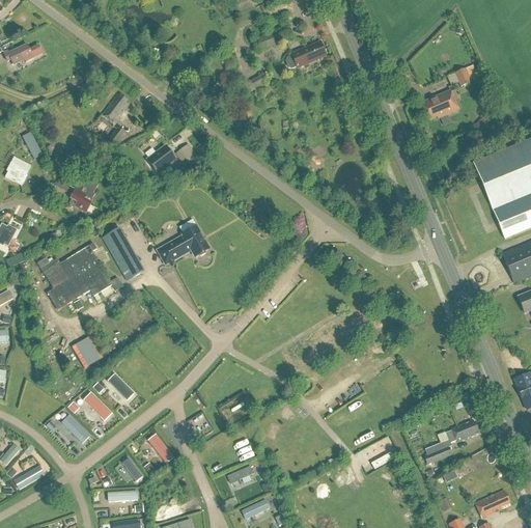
[(326,54),(320,39),(290,53),(286,54),(284,58),(287,66),(291,67),(296,66),(326,54)]
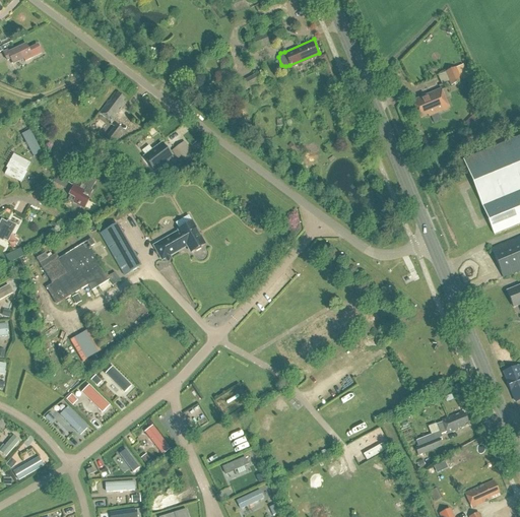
[(28,47),(25,41),(8,50),(7,48),(2,50),(7,59),(10,57),(13,62),(29,54),(30,56),(41,52),(36,44),(28,47)]
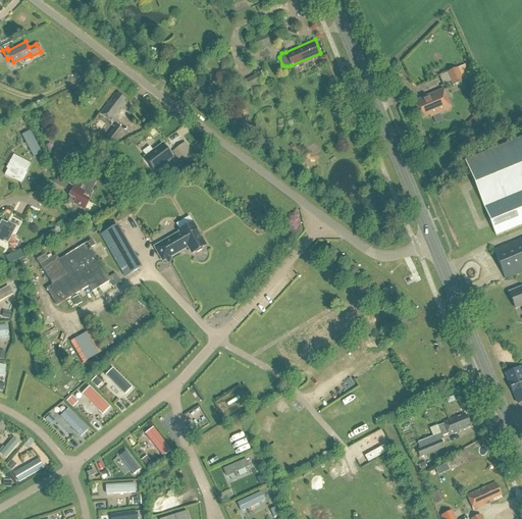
[(470,75),(464,63),(447,70),(452,83),(470,75)]
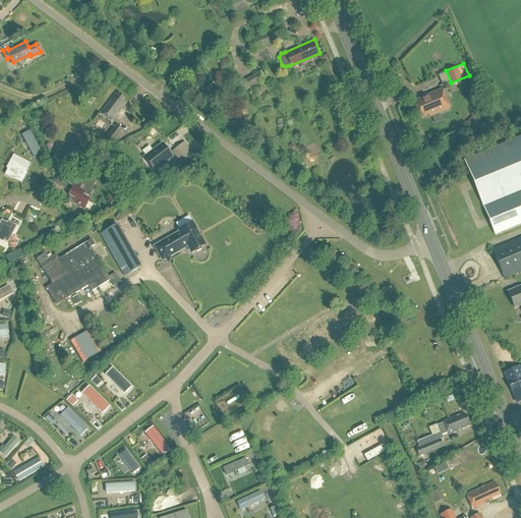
[(258,79),(255,73),(245,78),(248,84),(258,79)]
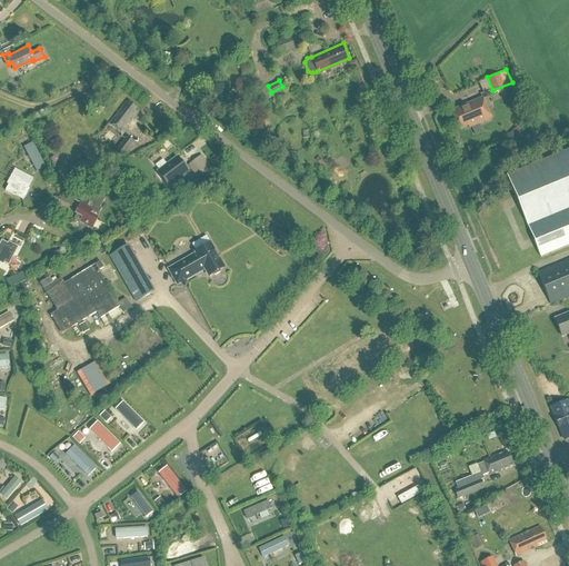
[(272,95),(267,86),(256,92),(260,101),(272,95)]
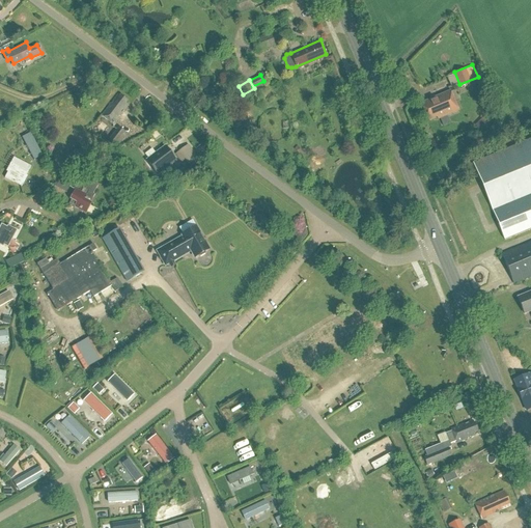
[(457,108),(449,88),(420,101),(428,117),(437,114),(438,116),(457,108)]
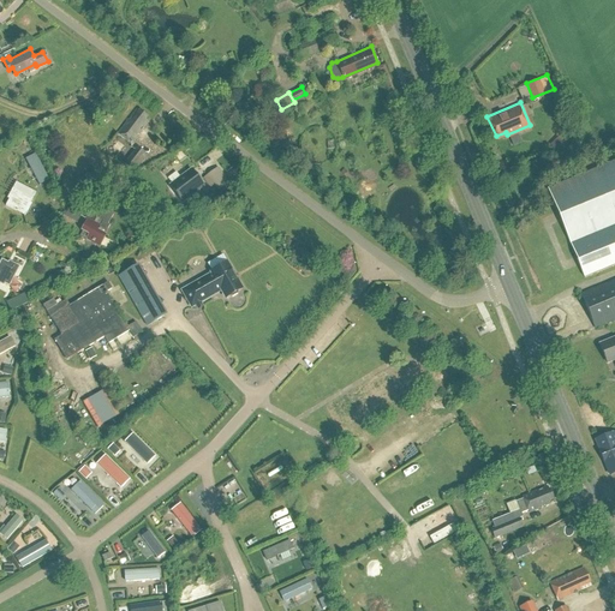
[(136,106),(117,131),(131,142),(149,120),(147,118),(148,115),(136,106)]
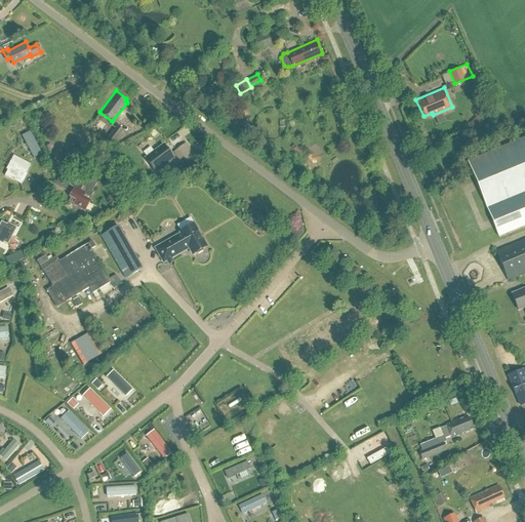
[(96,96),(91,93),(87,99),(92,103),(96,96)]
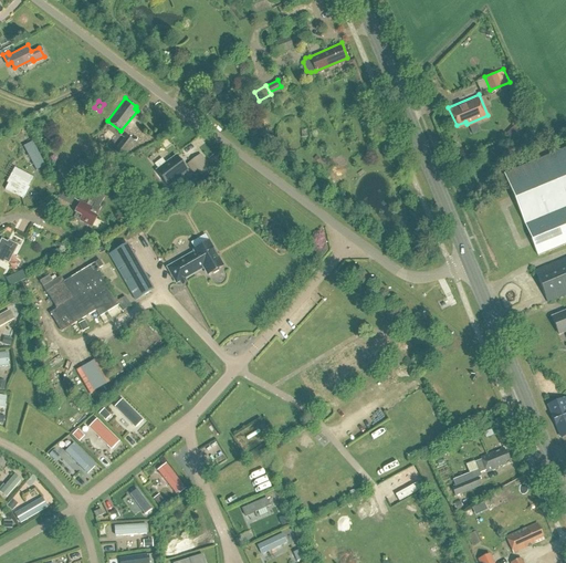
[(134,142),(126,135),(115,148),(123,155),(134,142)]
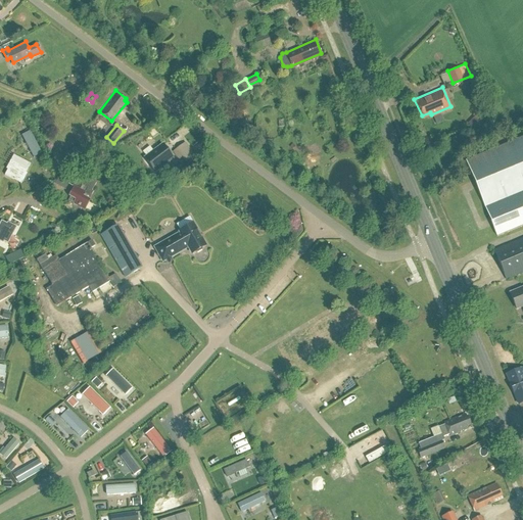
[(32,133),(24,137),(31,150),(39,146),(32,133)]
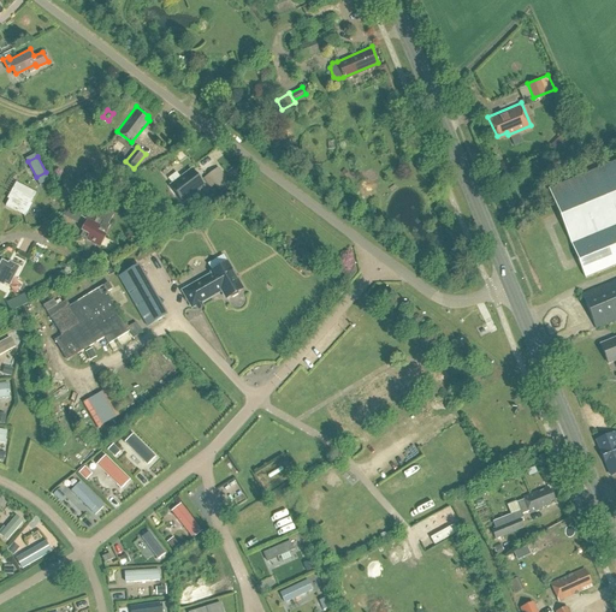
[(615,262),(615,158),(549,185),(585,275),(615,262)]
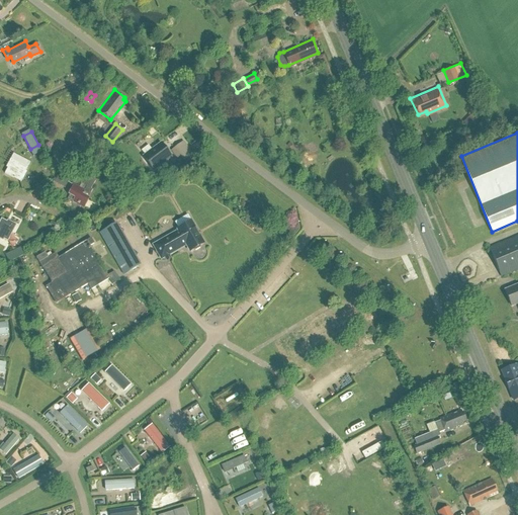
[(193,153),(183,139),(170,148),(176,157),(180,154),(184,160),(193,153)]
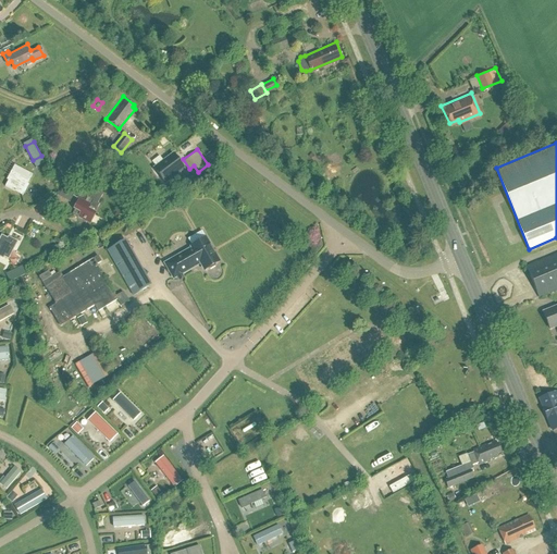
[(118,157),(114,150),(102,157),(106,162),(118,157)]
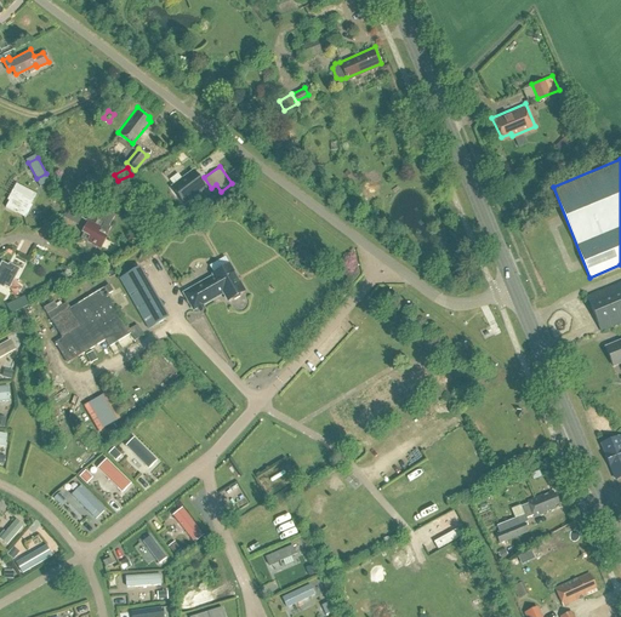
[(193,167),(171,184),(184,203),(194,195),(198,200),(205,194),(201,189),(208,186),(193,167)]
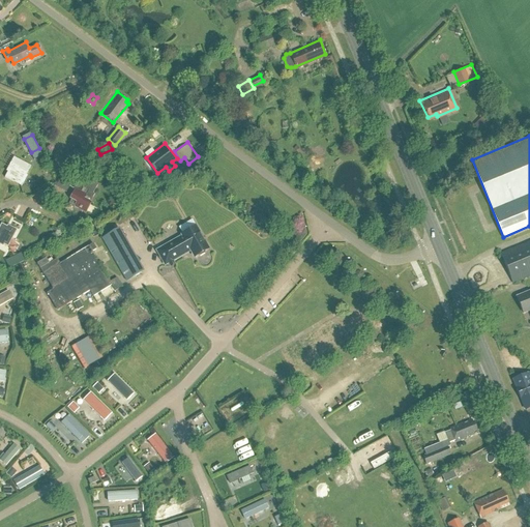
[(31,165),(15,155),(7,169),(8,170),(6,175),(23,184),(28,174),(26,173),(31,165)]
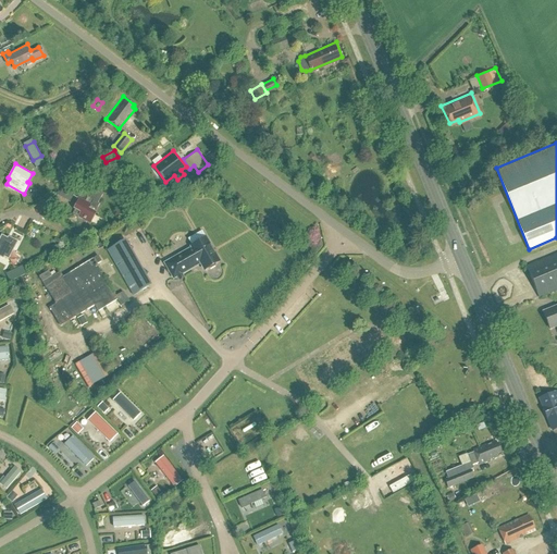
[(89,222),(96,212),(95,211),(99,202),(98,201),(102,192),(93,186),(85,200),(77,196),(73,202),(75,204),(72,209),(73,209),(72,212),(89,222)]
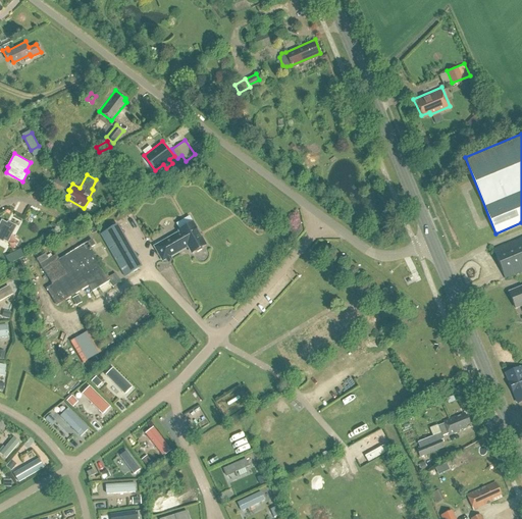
[(68,180),(59,175),(51,179),(65,187),(68,180)]
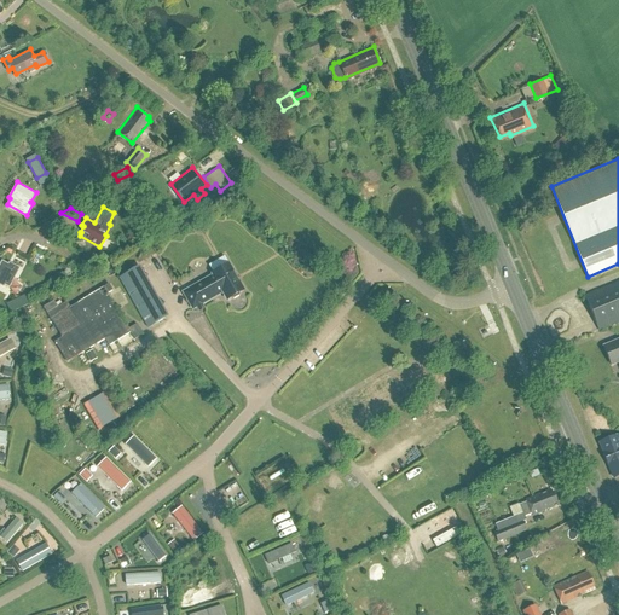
[(19,266),(10,261),(9,262),(3,260),(0,264),(0,283),(4,285),(5,283),(10,285),(19,266)]
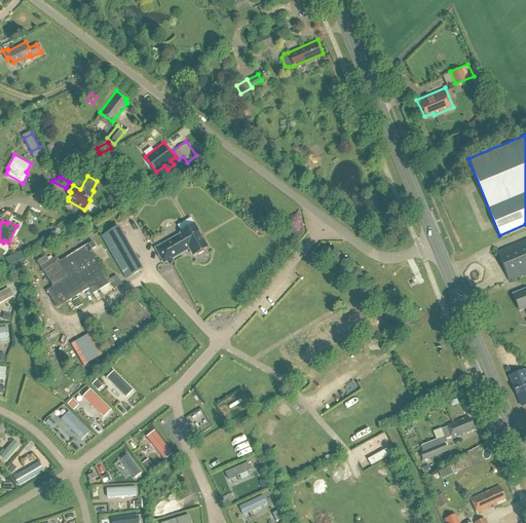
[(205,245),(193,223),(181,230),(183,234),(168,243),(167,240),(156,247),(163,259),(166,258),(168,262),(173,259),(171,255),(189,245),(193,252),(196,250),(197,252),(198,252),(202,250),(203,248),(202,247),(205,245)]
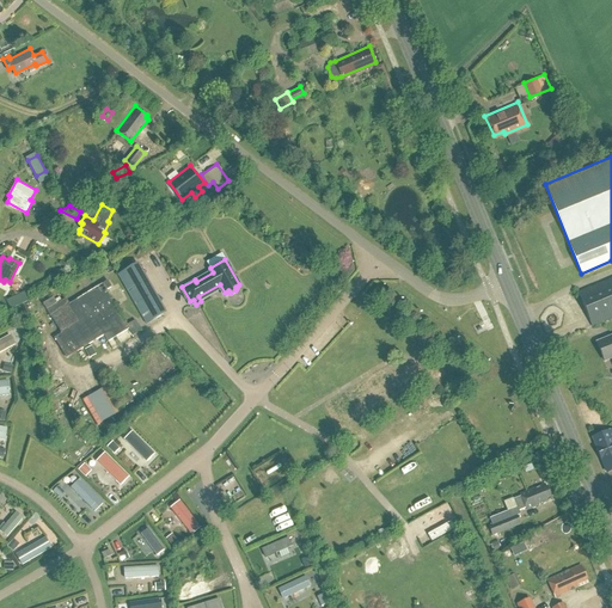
[(163,312),(134,262),(117,271),(146,321),(163,312)]
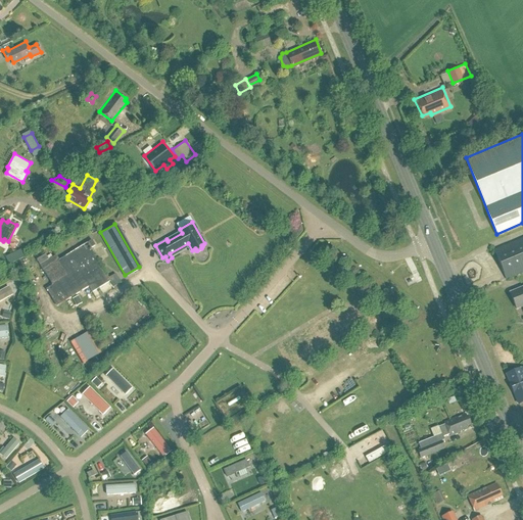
[(522,268),(522,235),(494,248),(507,276),(522,268)]
